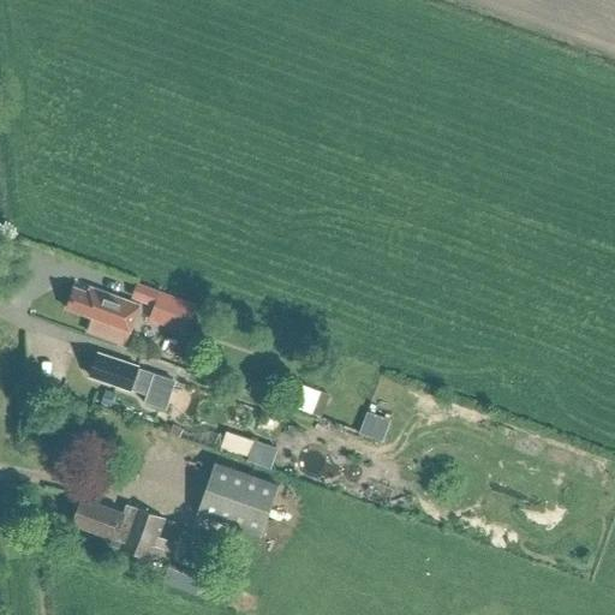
[(195,306),(136,285),(131,297),(154,305),(149,320),(185,333),(195,306)]
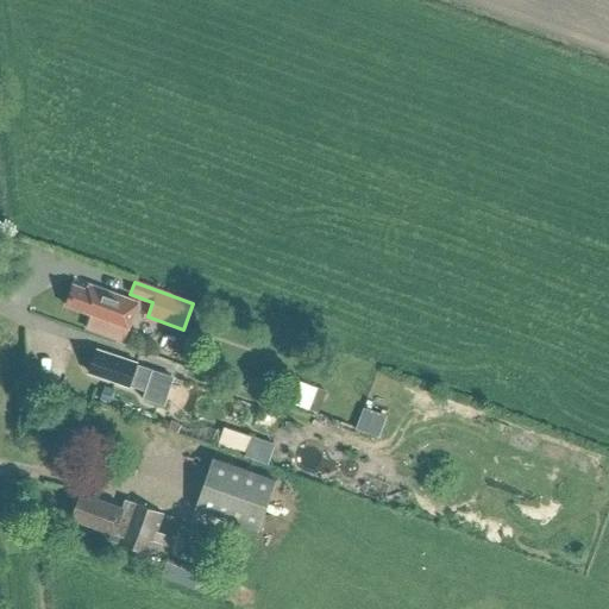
[(87,283),(85,289),(73,284),(66,306),(90,314),(86,328),(124,341),(138,301),(87,283)]
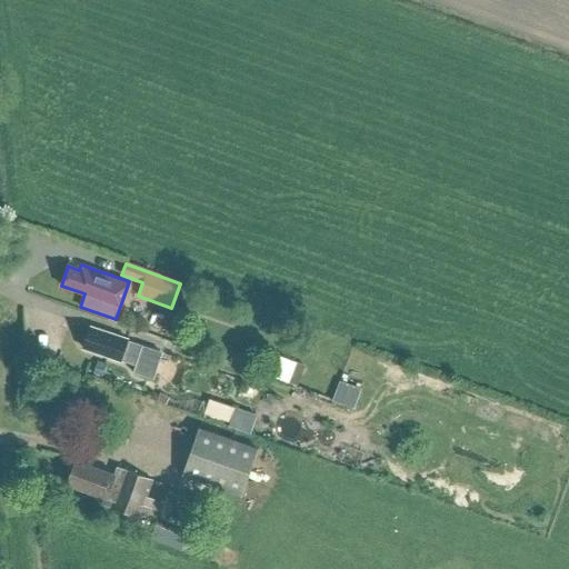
[(151,379),(161,352),(128,340),(90,328),(82,348),(121,360),(122,358),(126,359),(125,361),(136,366),(133,372),(151,379)]
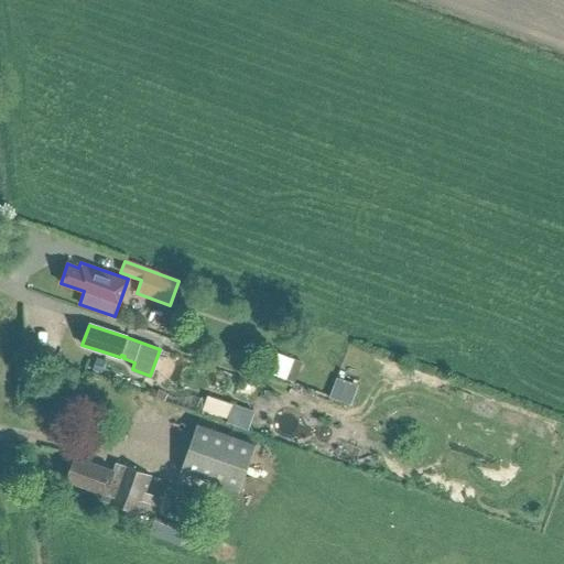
[(303,362),(277,353),(268,373),(294,383),(303,362)]
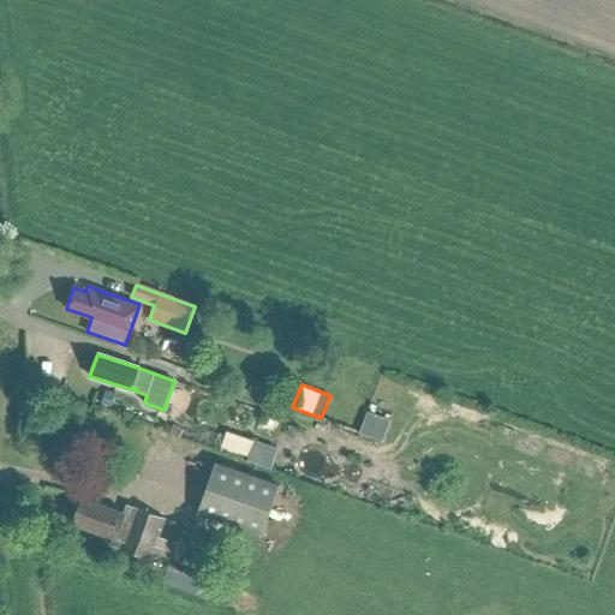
[(382,440),(389,421),(366,412),(359,431),(382,440)]
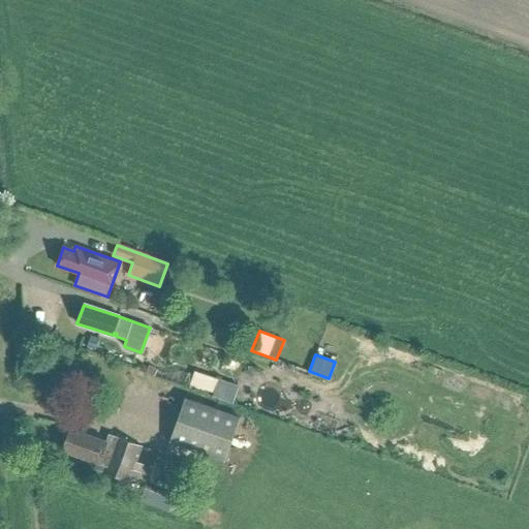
[(212,392),(216,378),(192,371),(188,384),(212,392)]
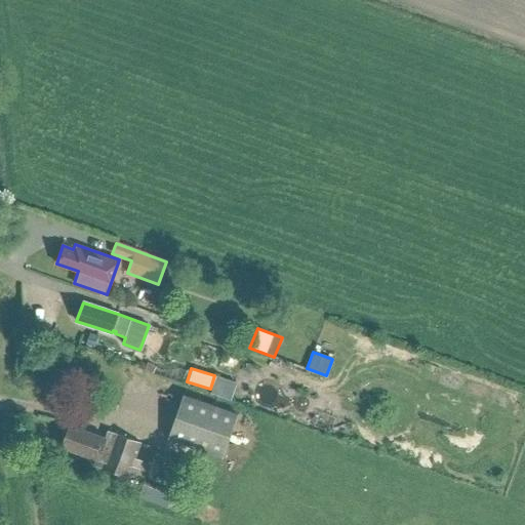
[(183,395),(168,438),(223,457),(238,413),(183,395)]
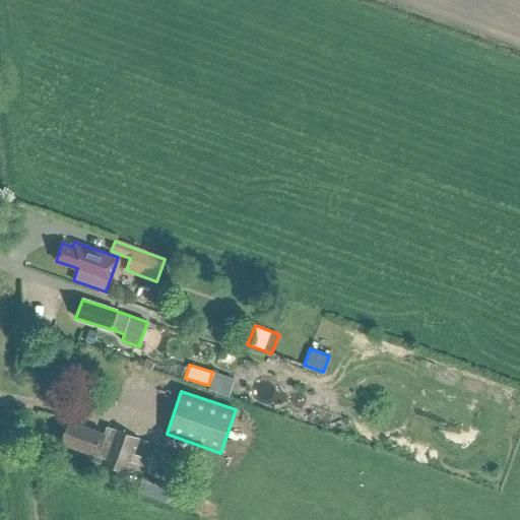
[(133,454),(139,438),(107,427),(104,434),(69,420),(61,443),(94,455),(92,461),(126,473),(130,462),(138,465),(141,457),(133,454)]
